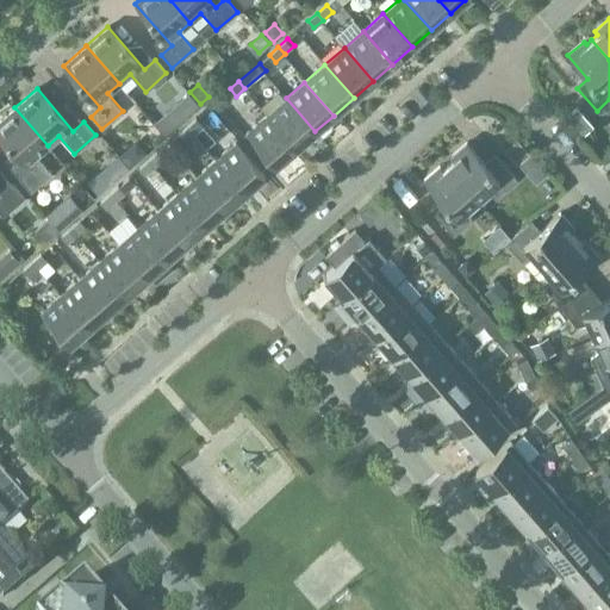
[(190,93),(172,109),(182,120),(199,105),(190,93)]
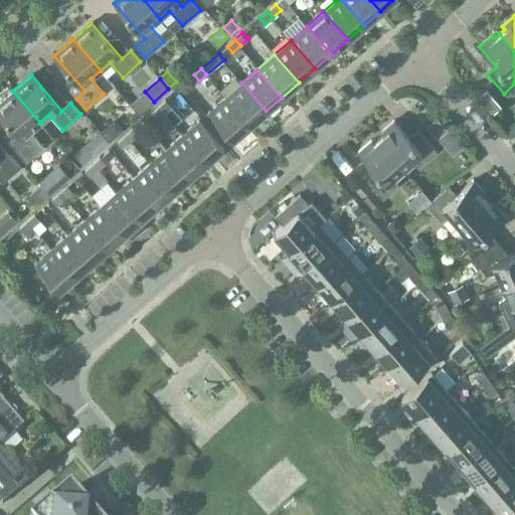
[(241,82),(225,98),(249,125),(266,111),(241,82)]
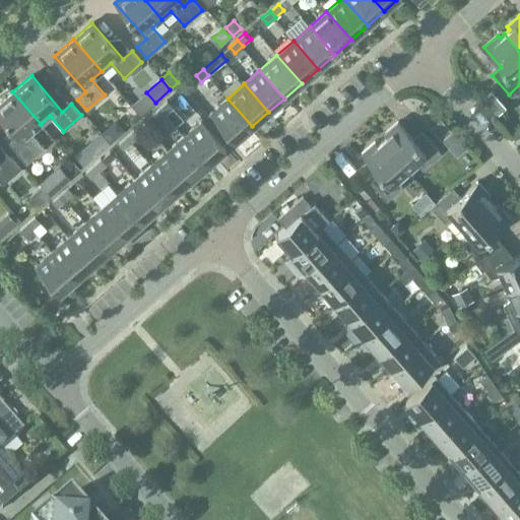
[(41,124),(12,91),(0,103),(0,115),(25,144),(16,151),(25,163),(44,147),(31,132),(41,124)]
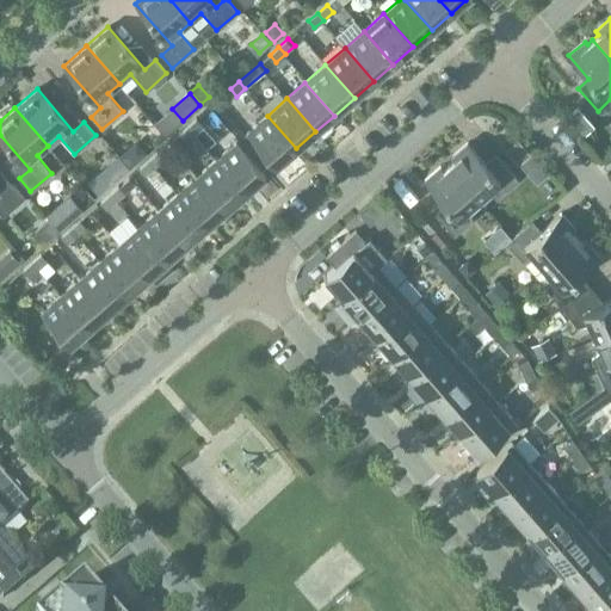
[(584,135),(584,136),(594,127),(578,107),(567,117),(574,124),(584,135)]
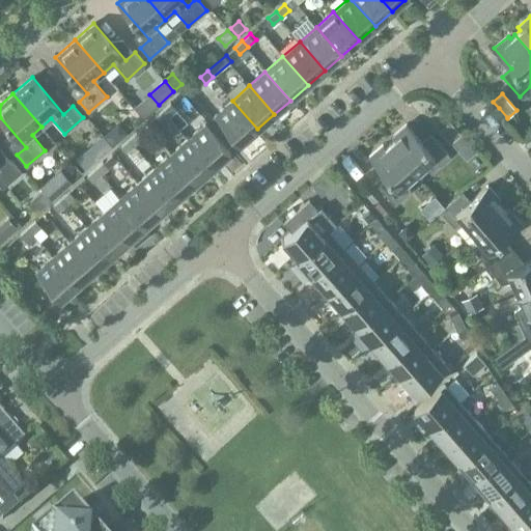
[(257,129),(232,101),(215,115),(240,144),(257,129)]
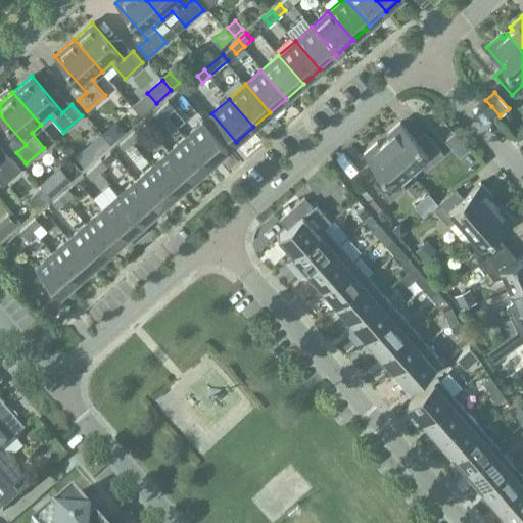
[(169,100),(161,107),(167,113),(175,107),(169,100)]
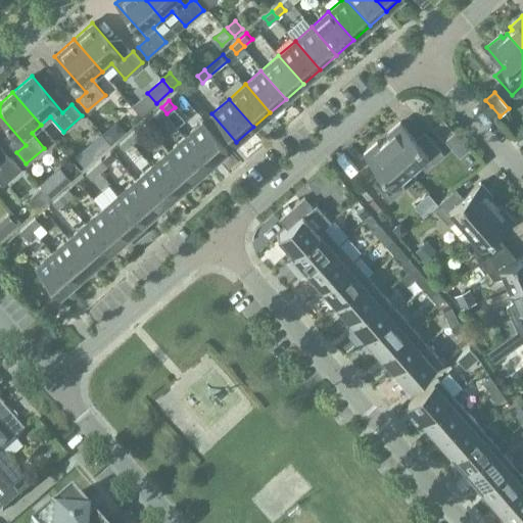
[(167,113),(161,107),(153,114),(159,121),(167,113)]
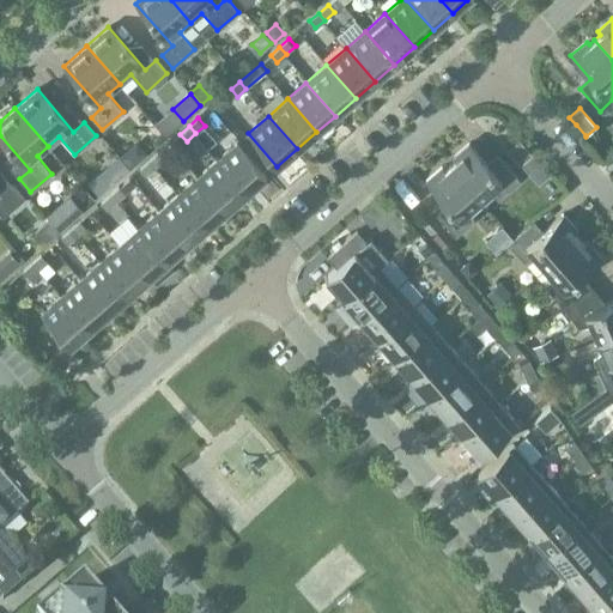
[(134,141),(119,156),(129,168),(145,153),(134,141)]
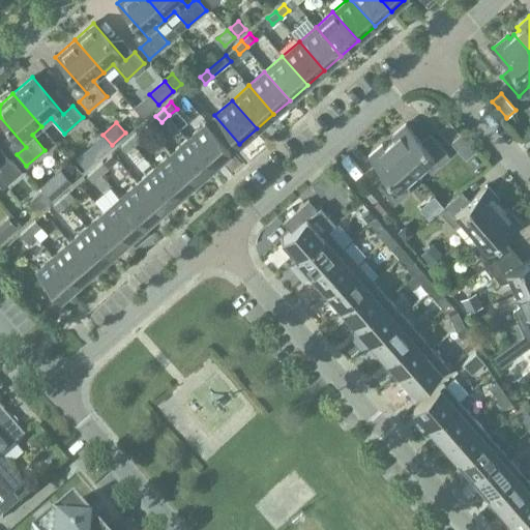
[(449,122),(439,131),(446,140),(457,129),(449,122)]
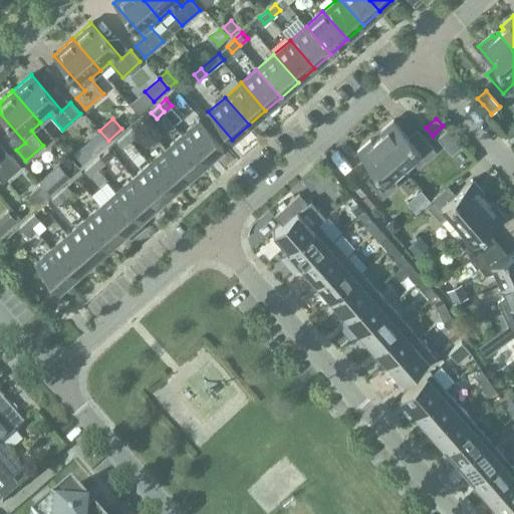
[(199,119),(182,135),(206,163),(223,148),(199,119)]
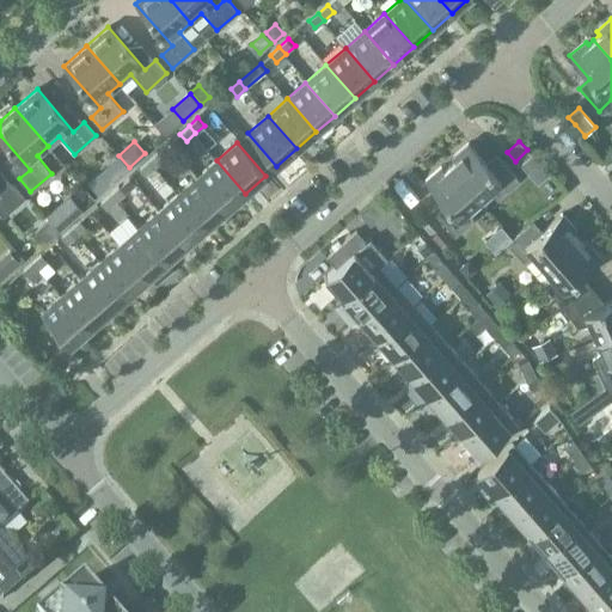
[(454,160),(450,165),(478,199),(489,190),(500,197),(519,181),(500,158),(489,166),(469,144),(452,157),(454,160)]
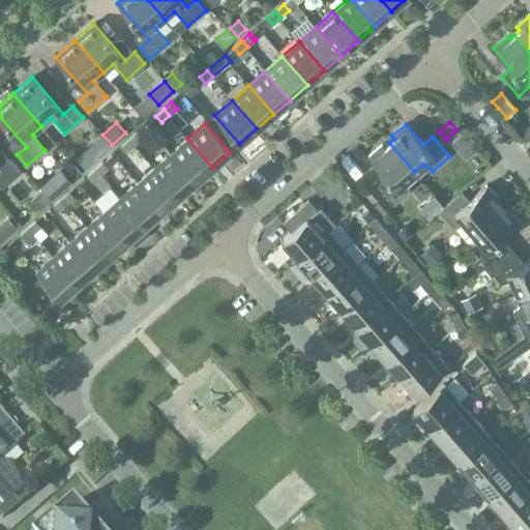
[(138,131),(129,138),(135,145),(143,138),(138,131)]
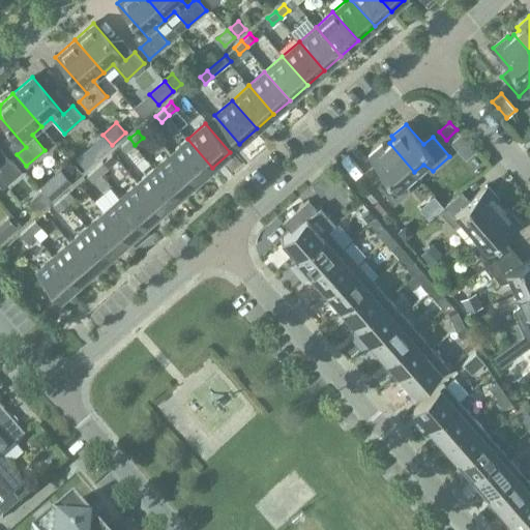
[(135,145),(129,138),(121,145),(126,151),(135,145)]
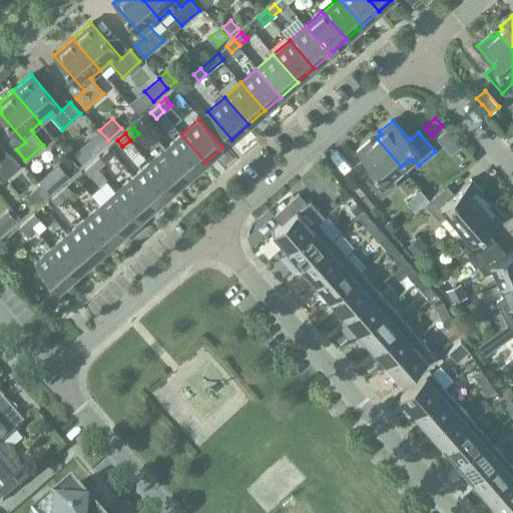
[(181,134),(165,148),(189,176),(205,162),(181,134)]
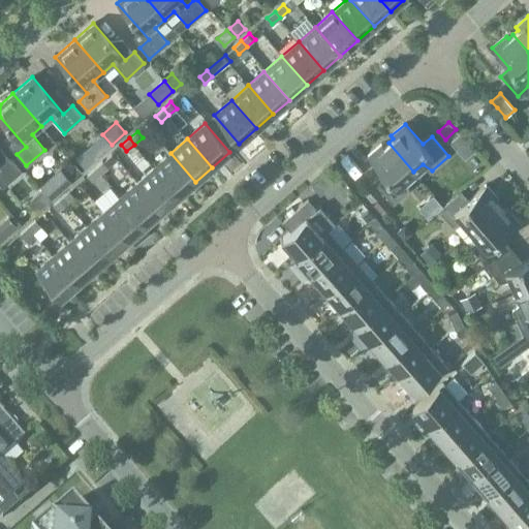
[(413,172),(389,143),(383,147),(381,145),(367,156),(385,177),(376,185),(393,205),(409,190),(404,180),(413,172)]
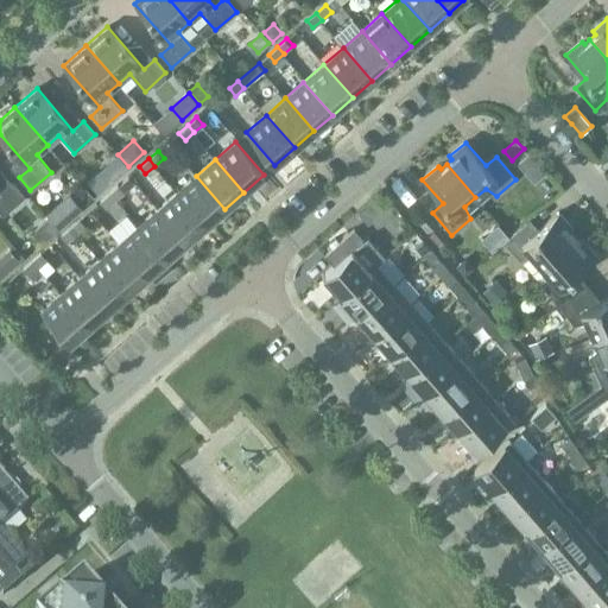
[(107,185),(96,172),(87,179),(99,192),(107,185)]
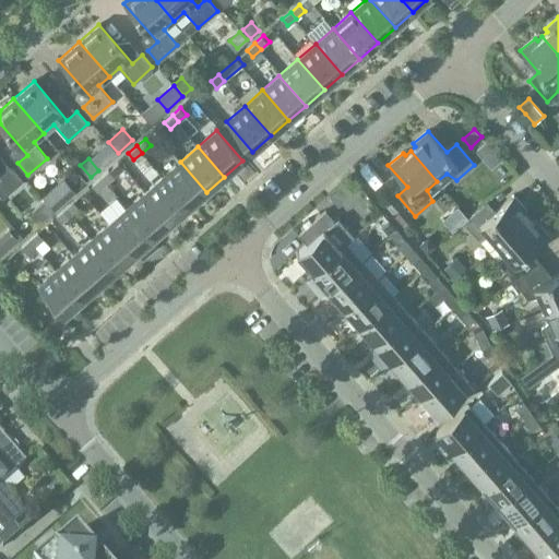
[(180,162),(162,177),(189,207),(206,192),(180,162)]
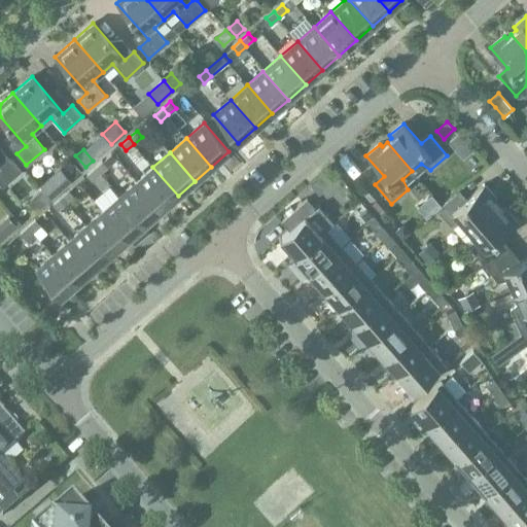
[(0,164),(0,183),(2,185),(21,170),(10,159),(2,167),(0,164)]
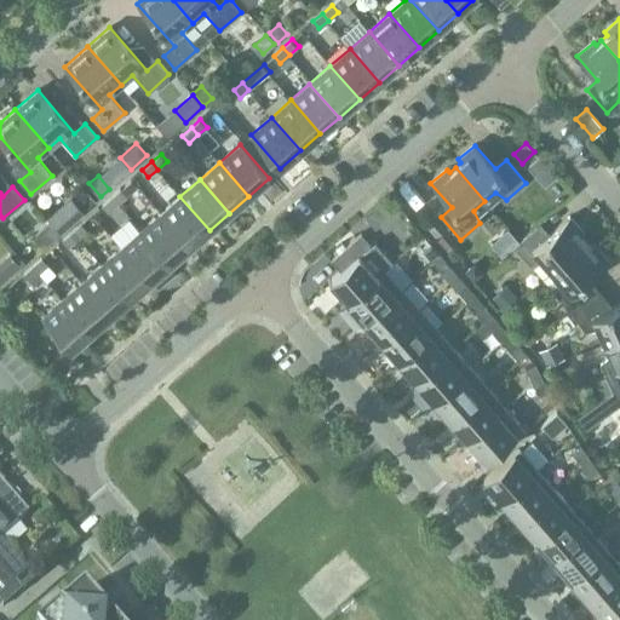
[(121,188),(112,196),(118,204),(127,195),(121,188)]
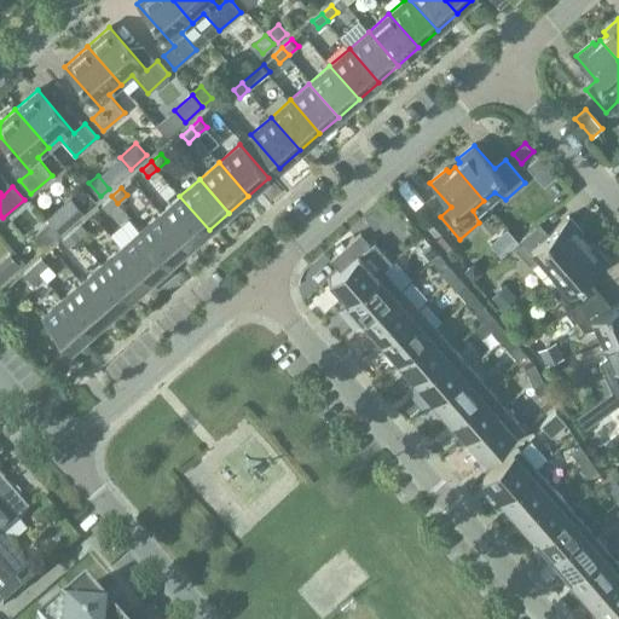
[(117,203),(111,196),(102,204),(108,212),(117,203)]
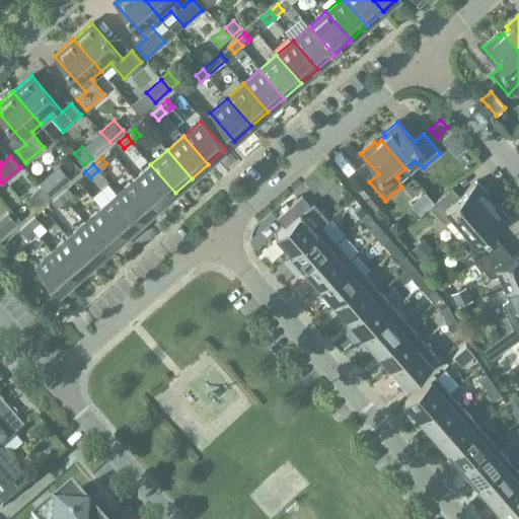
[(150,164),(134,178),(158,207),(175,193),(150,164)]
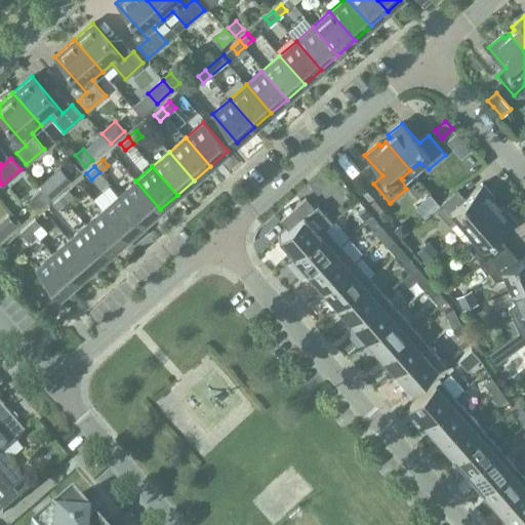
[(63,168),(42,186),(51,196),(72,178),(63,168)]
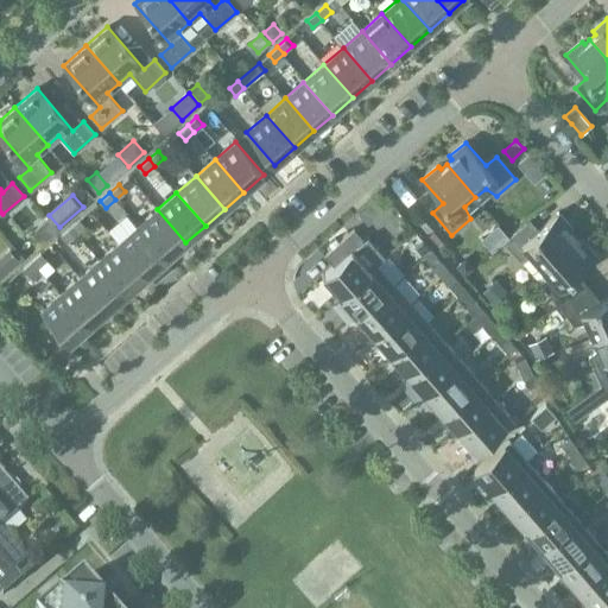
[(372,201),(359,213),(367,223),(381,211),(372,201)]
